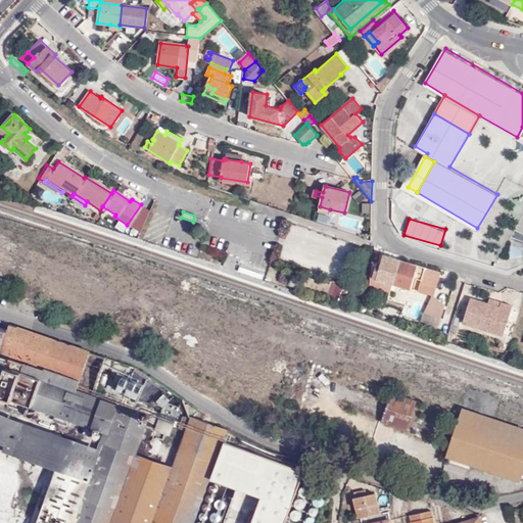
[(389,292),(392,283),(399,259),(383,255),(381,264),(377,263),(373,262),(370,286),(389,292)]
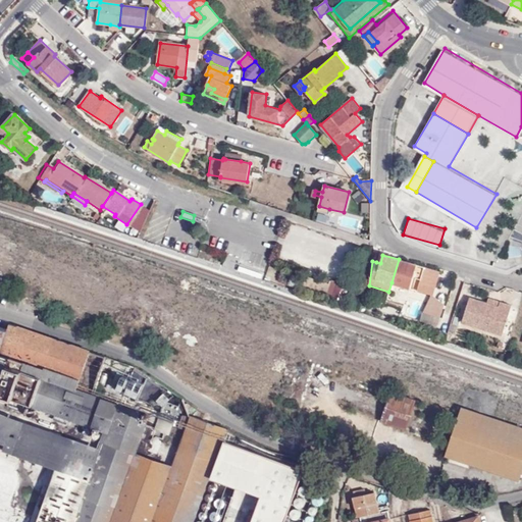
[(399,259),(392,282),(410,289),(432,295),(439,271),(417,265),(399,259)]
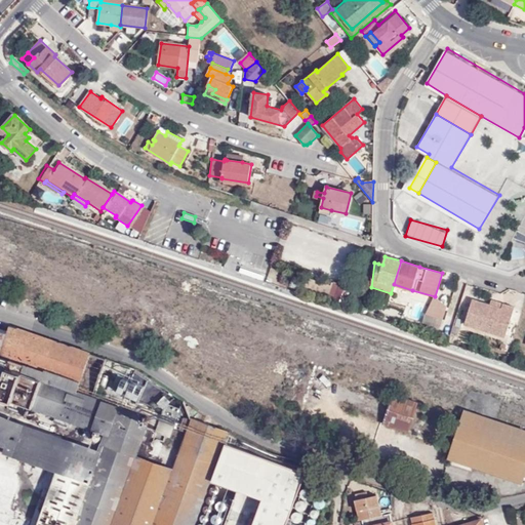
[(265,280),(267,275),(243,267),(241,272),(265,280)]
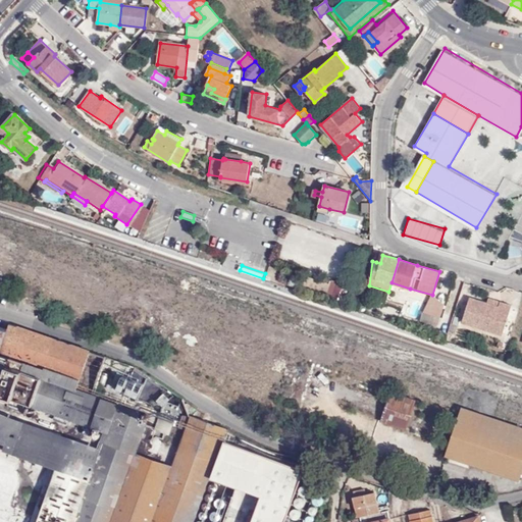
[(297,284),(299,278),(292,275),(290,282),(297,284)]
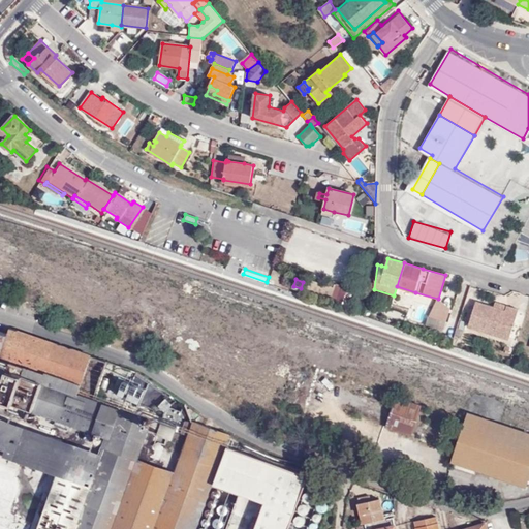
[(336,283),(331,300),(348,306),(353,289),(343,285),(336,283)]
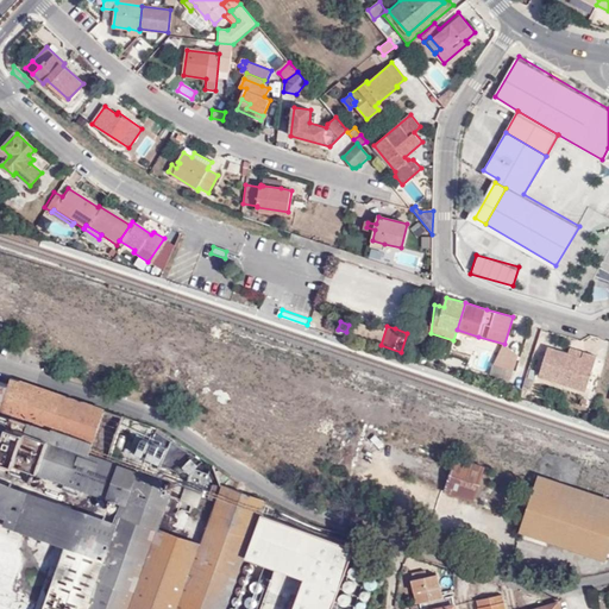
[(547,347),(539,375),(585,390),(596,356),(584,352),(583,358),(569,353),(547,347)]
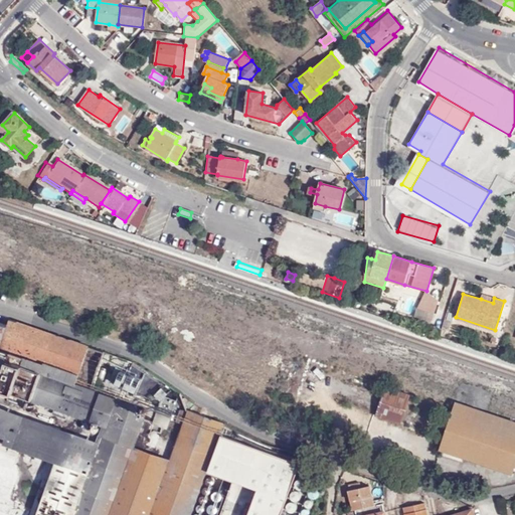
[(494,298),(482,295),(481,299),(493,303),(494,298)]
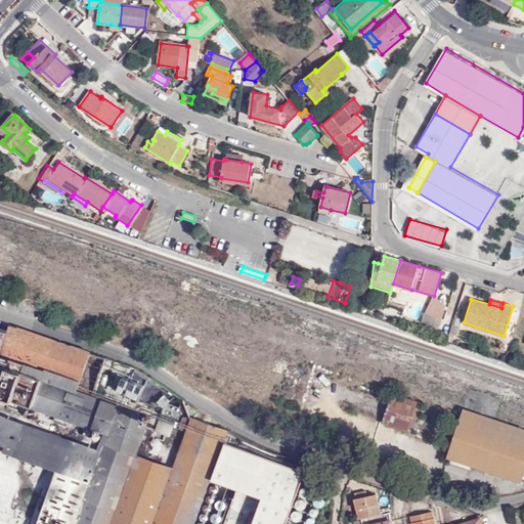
[(439,328),(441,319),(424,313),(421,321),(439,328)]
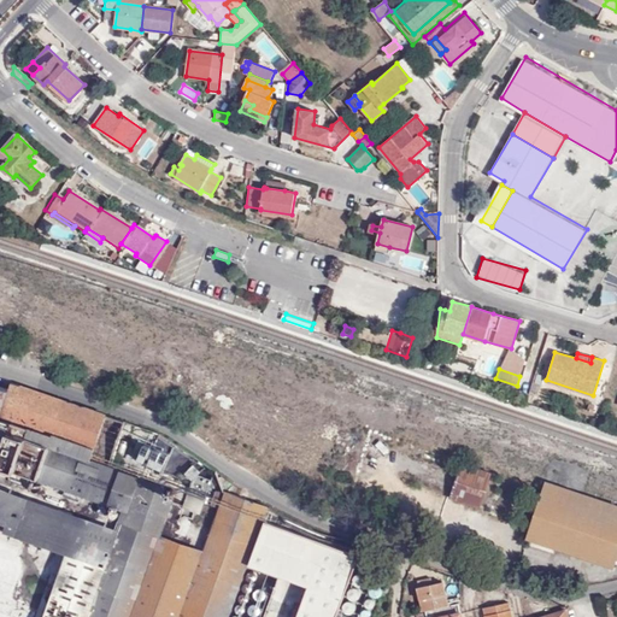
[(0,386),(0,464),(129,510),(141,477),(119,469),(130,438),(123,434),(128,422),(12,382),(10,389),(0,386)]
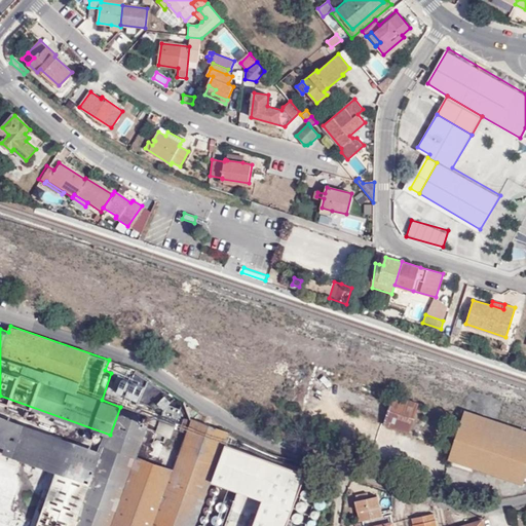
[(139,399),(144,382),(115,374),(110,390),(139,399)]
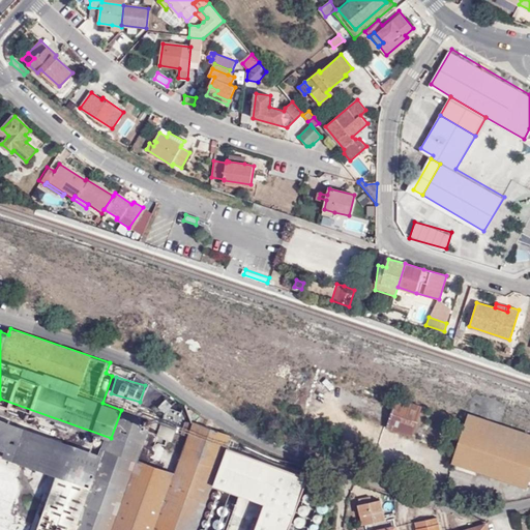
[(164,396),(156,404),(165,413),(172,406),(164,396)]
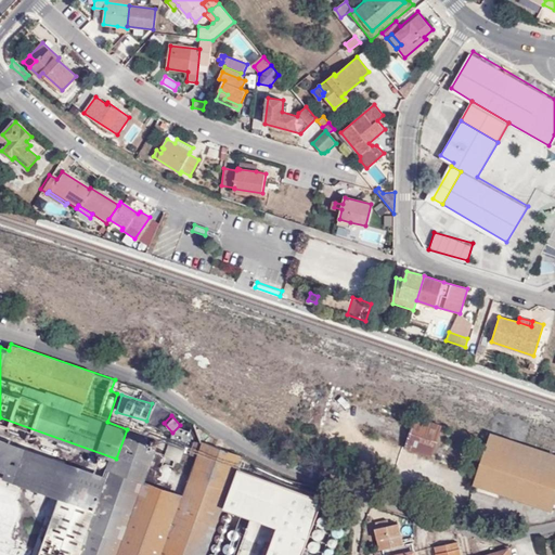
[(430,456),(440,425),(415,416),(405,448),(430,456)]
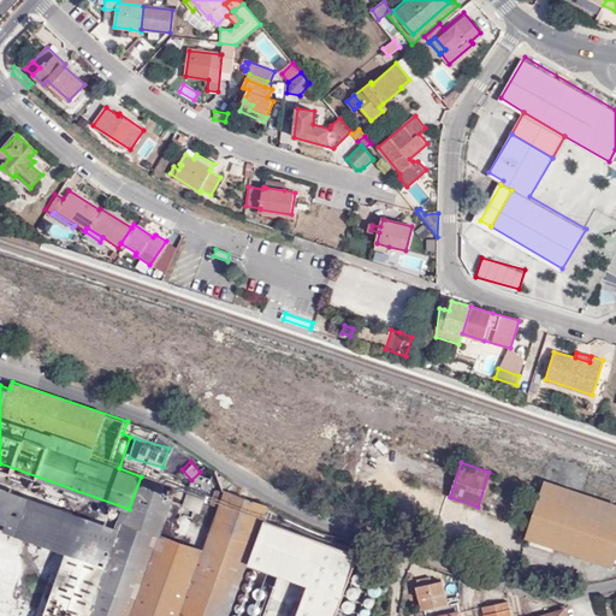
[(92,615),(131,615),(160,535),(175,496),(169,495),(171,487),(141,477),(129,509),(119,538),(110,567),(92,615)]
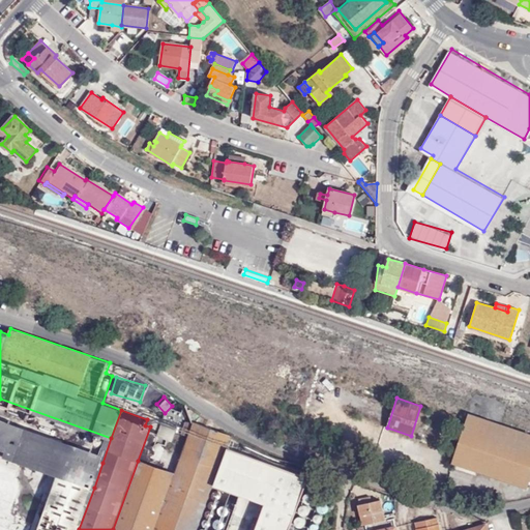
[(164,422),(158,437),(171,441),(176,428),(164,422)]
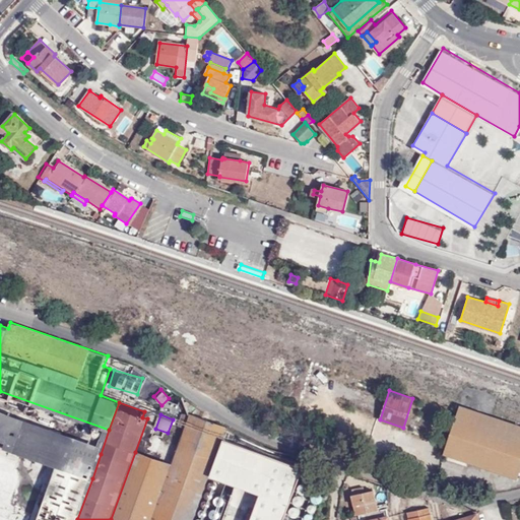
[(516,476),(519,465),(519,435),(457,414),(445,453),(516,476)]
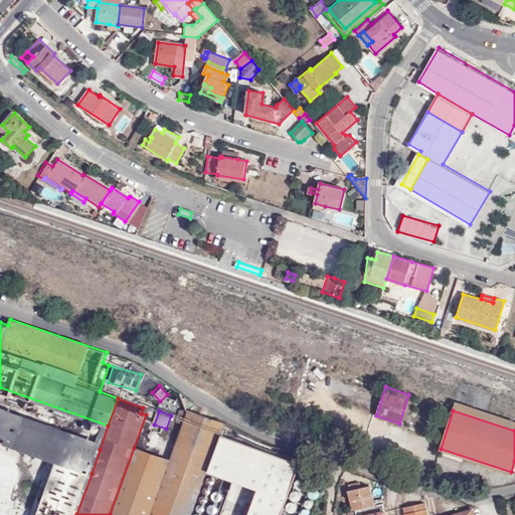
[(191,514),(223,424),(188,411),(171,460),(151,514),(191,514)]
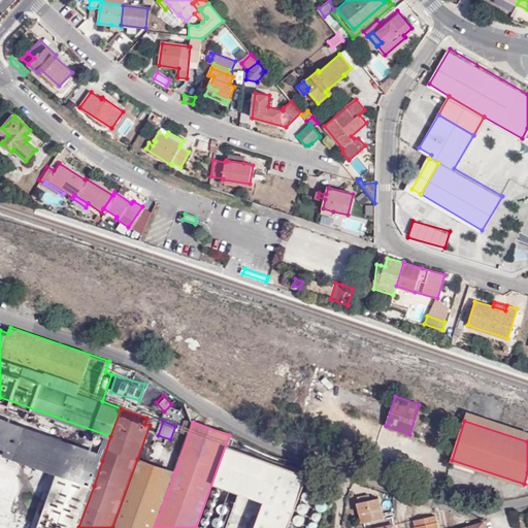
[(102,461),(0,424),(0,452),(59,473),(94,486),(102,461)]
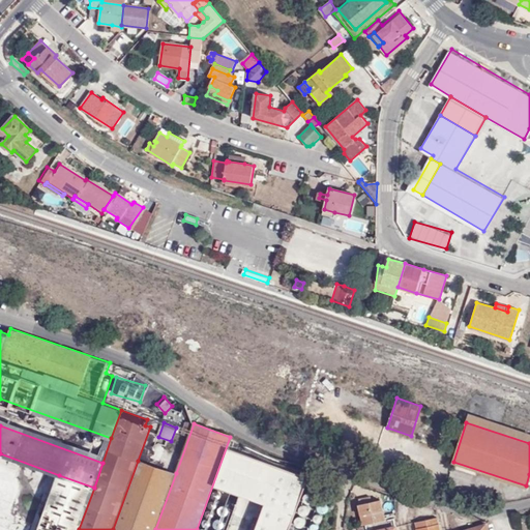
[(291,529),(311,476),(229,447),(215,486),(266,503),(256,529),(291,529)]
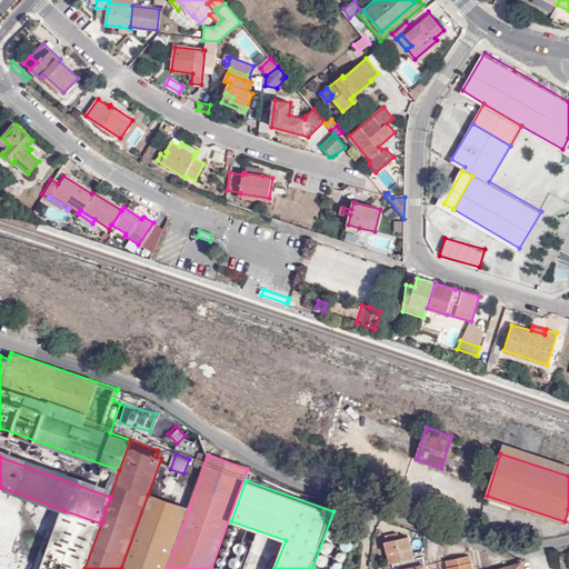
[(151,568),(158,552),(176,503),(148,495),(121,568),(151,568)]
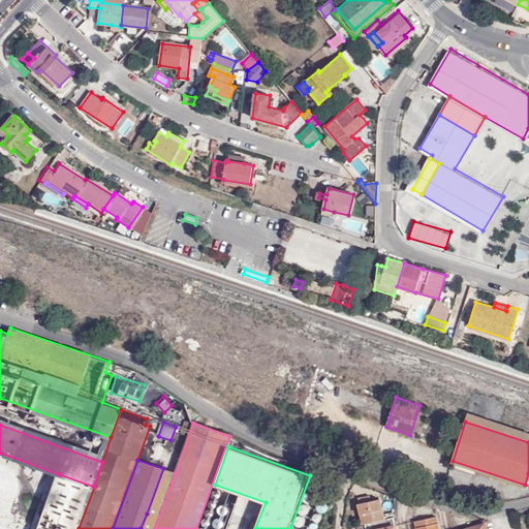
[(155,528),(176,472),(163,468),(147,514),(141,528),(155,528)]
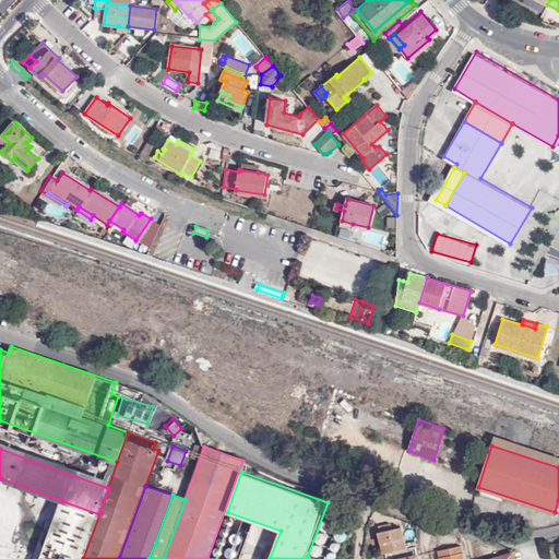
[(40,558),(39,558),(83,558),(99,514),(62,501),(43,558),(40,558)]
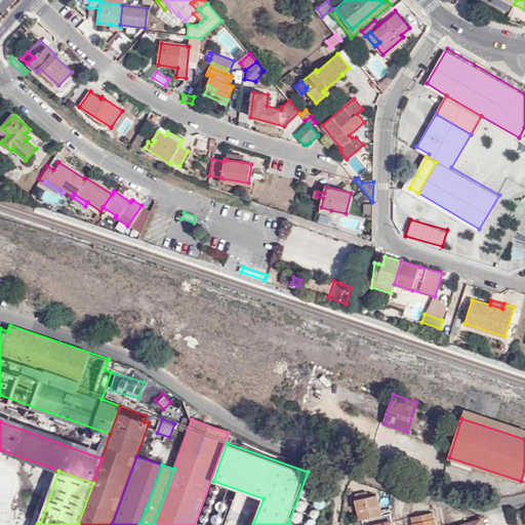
[(360,521),(381,516),(380,512),(377,495),(367,497),(356,499),(360,521)]
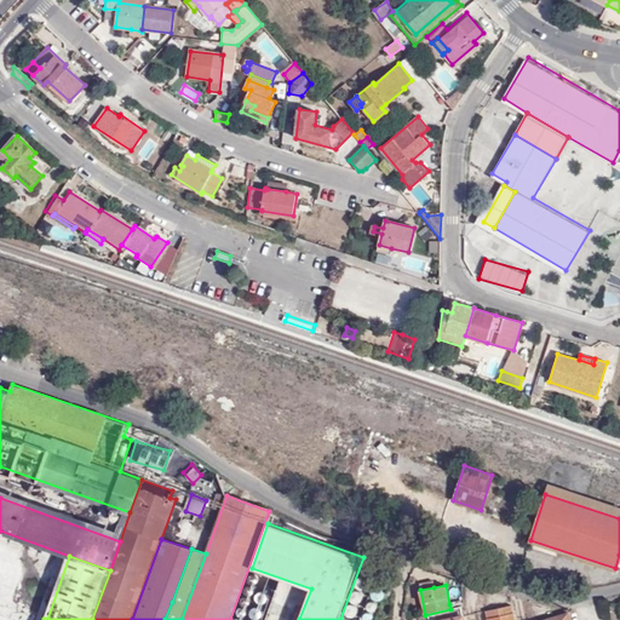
[(606,598),(600,601),(606,619),(612,616),(606,598)]
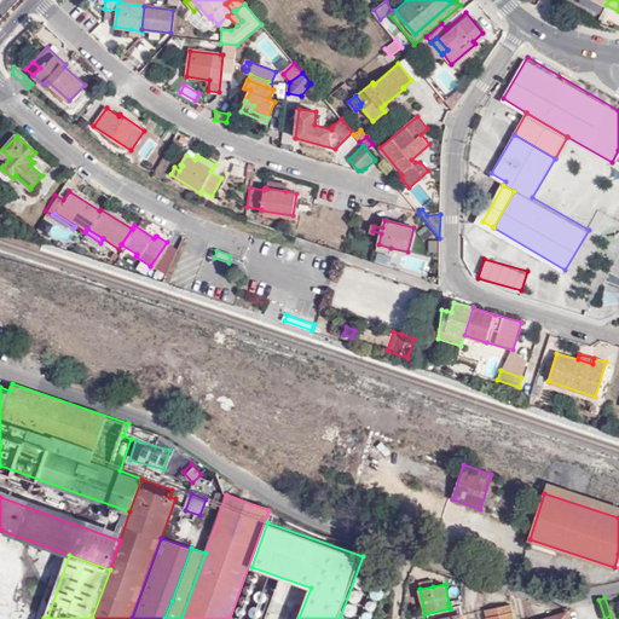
[(487,618),(514,618),(512,605),(486,609),(487,618)]
